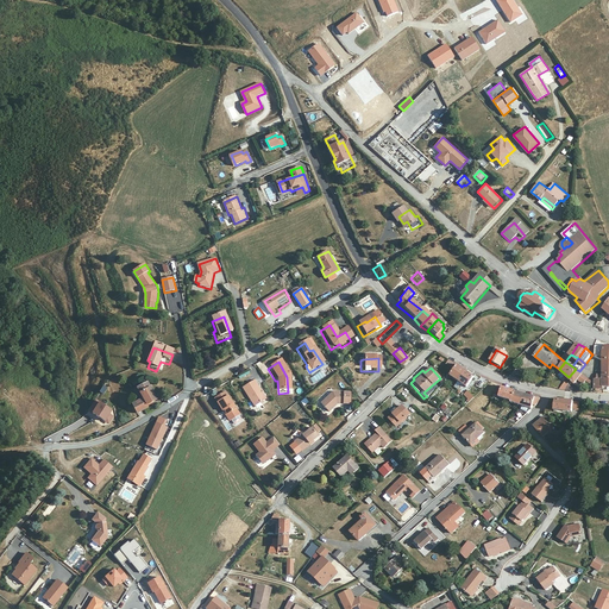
[(457,368),(449,377),(457,384),(464,374),(457,368)]
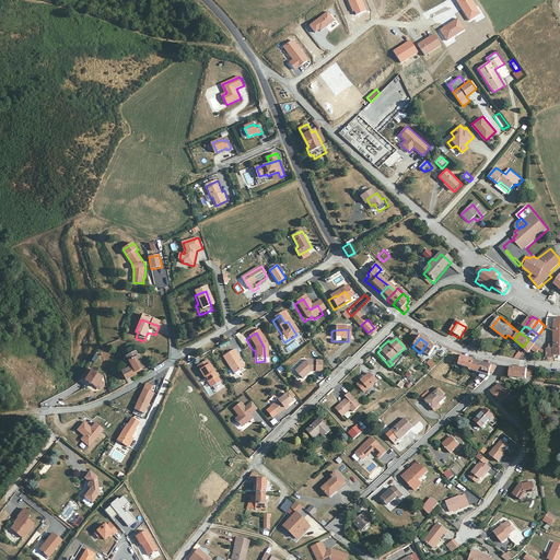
[(529,339),(523,347),(529,352),(531,352),(536,343),(533,341),(529,339)]
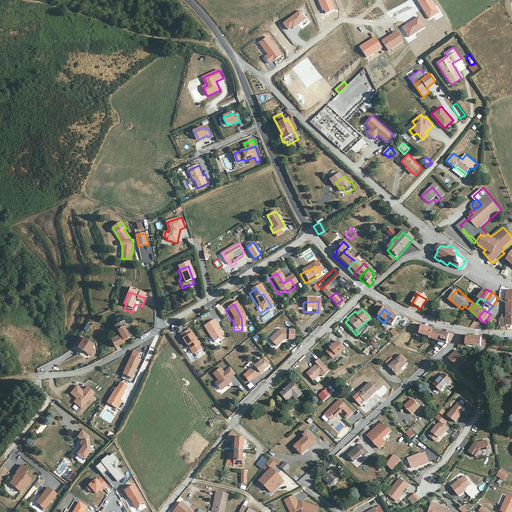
[(390,314),(384,323),(390,328),(397,320),(390,314)]
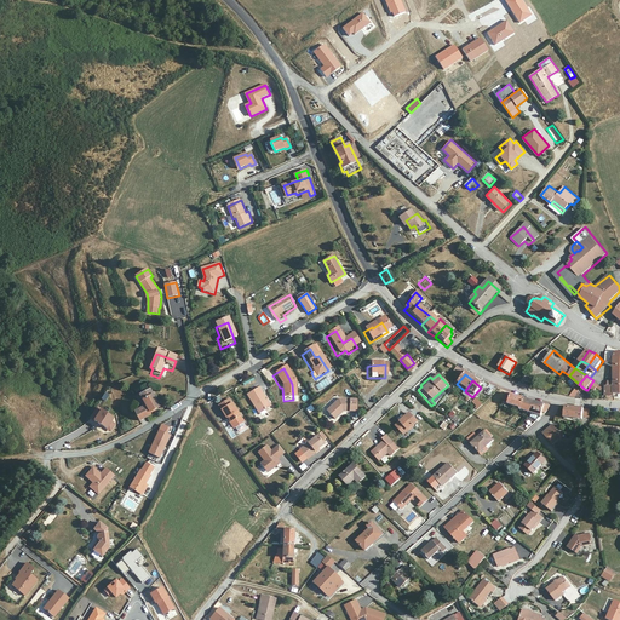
[(254,389),(244,396),(254,414),(267,407),(254,389)]
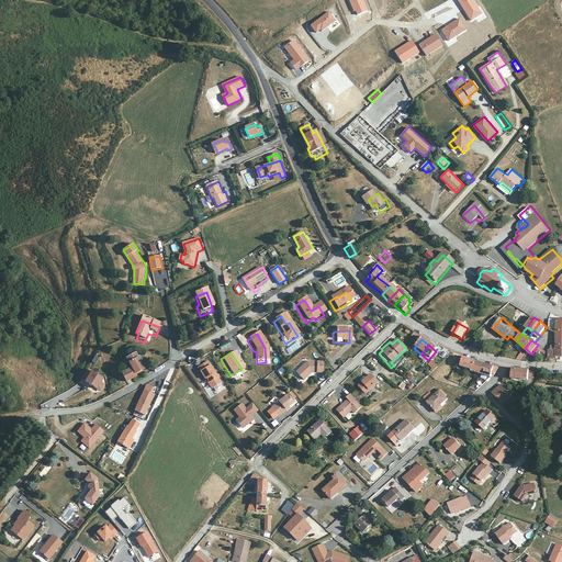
[(478,361),(465,356),(462,364),(474,370),(475,370),(478,361)]
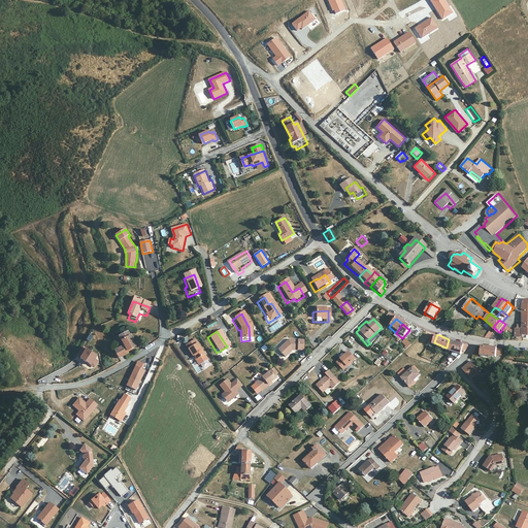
[(125,336),(116,340),(120,351),(112,355),(116,362),(126,357),(125,355),(133,351),(125,336)]
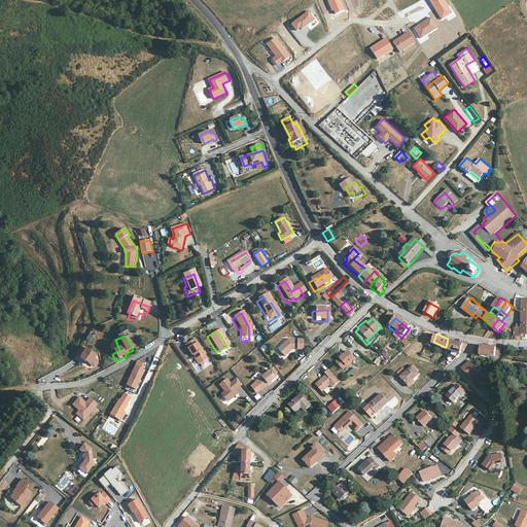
[(457,342),(448,339),(446,347),(445,349),(454,351),(457,342)]
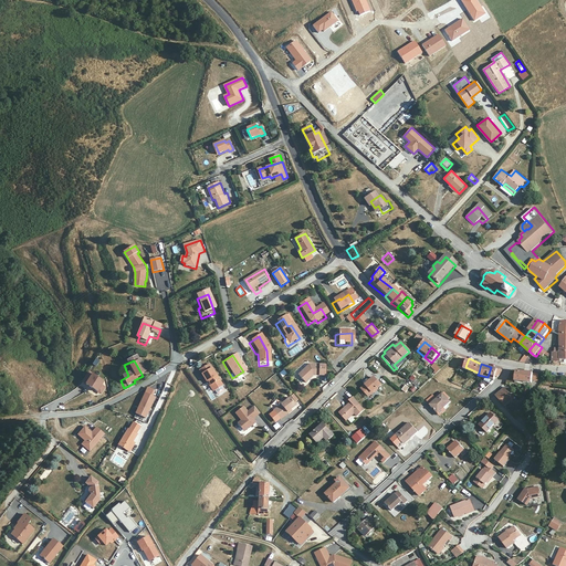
[(322,368),(307,366),(295,377),(302,385),(311,378),(322,378),(322,368)]
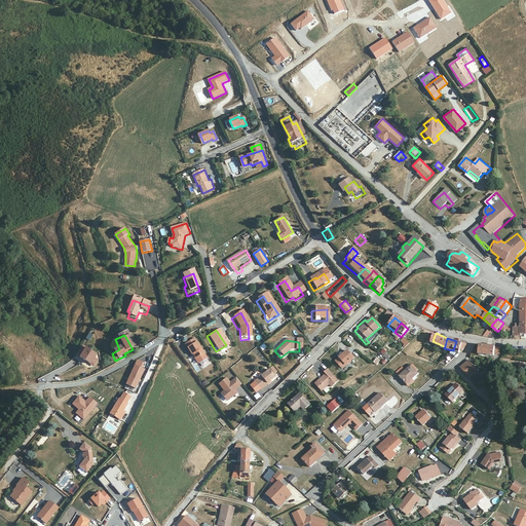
[(401,348),(403,351),(404,350),(407,347),(401,340),(399,343),(402,347),(401,348)]
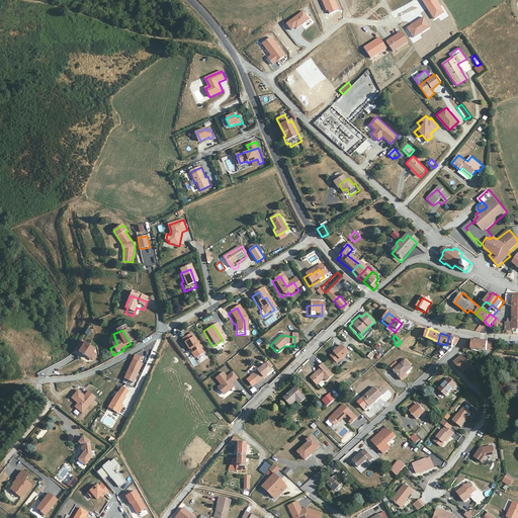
[(461,338),(449,336),(446,345),(447,346),(446,351),(451,352),(456,347),(457,344),(459,344),(461,338)]
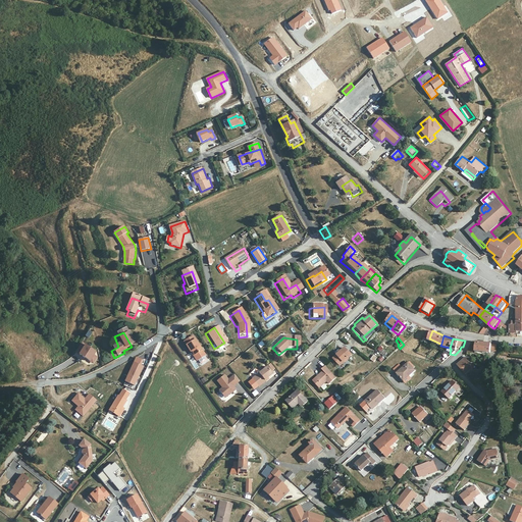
[(188,352),(194,362),(202,357),(192,341),(183,347),(187,353),(188,352)]
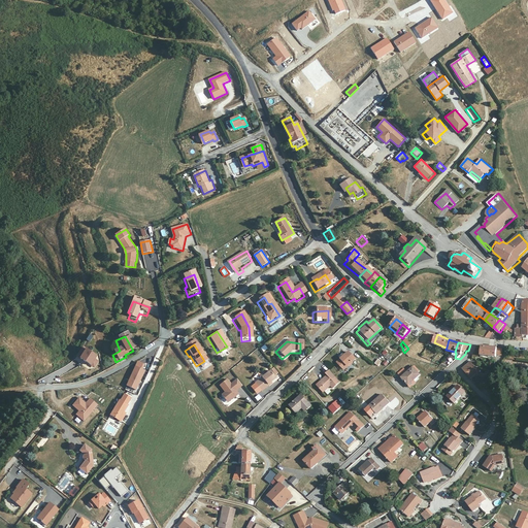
[(499,348),(484,345),(483,355),(498,356),(498,353),(499,348)]
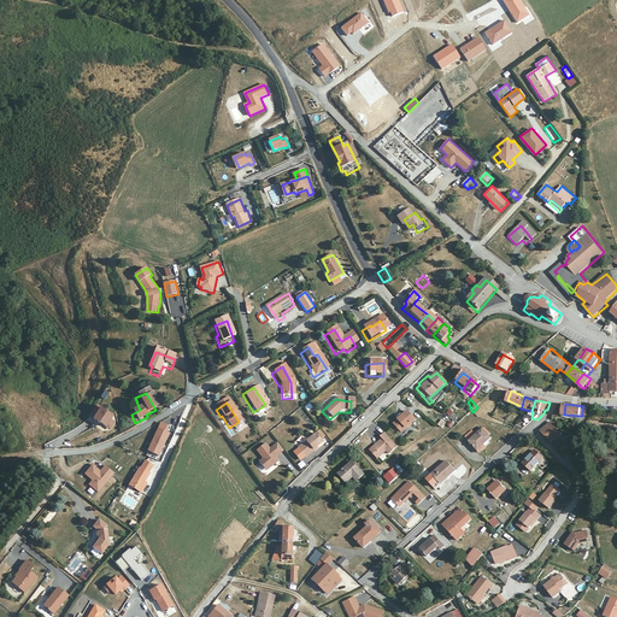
[(98,405),(90,417),(111,429),(116,422),(112,419),(115,416),(98,405)]
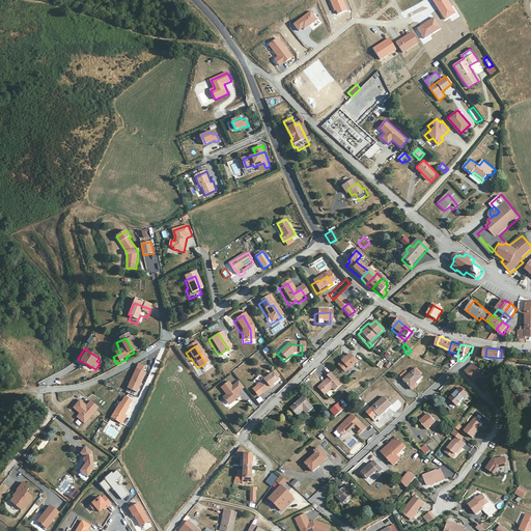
[(344,359),(341,362),(342,363),(339,366),(346,373),(350,369),(352,370),(356,366),(355,365),(358,362),(351,356),(347,359),(344,359)]
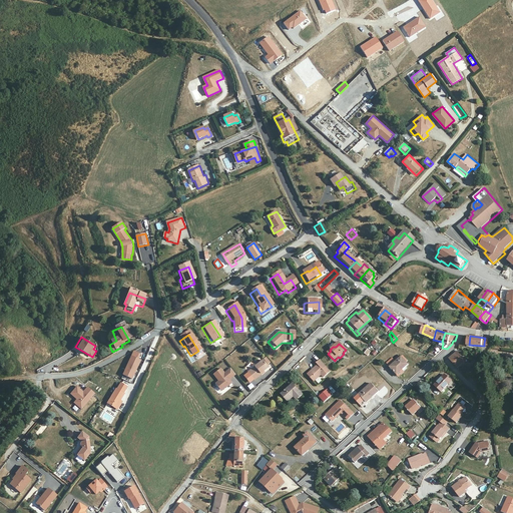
[(460,348),(450,357),(460,368),(470,361),(460,348)]
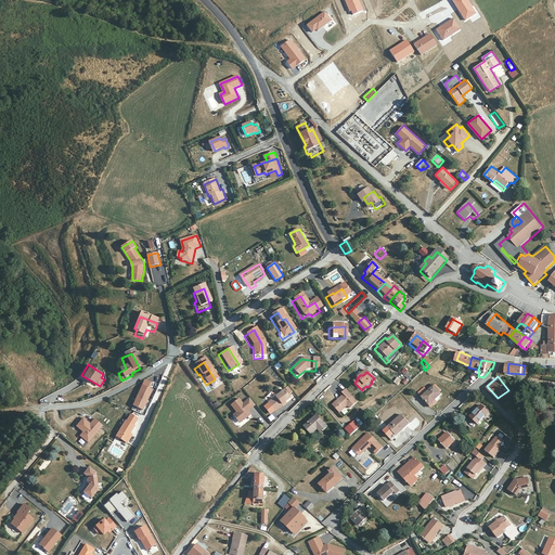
[(152,389),(143,386),(134,405),(143,410),(152,389)]
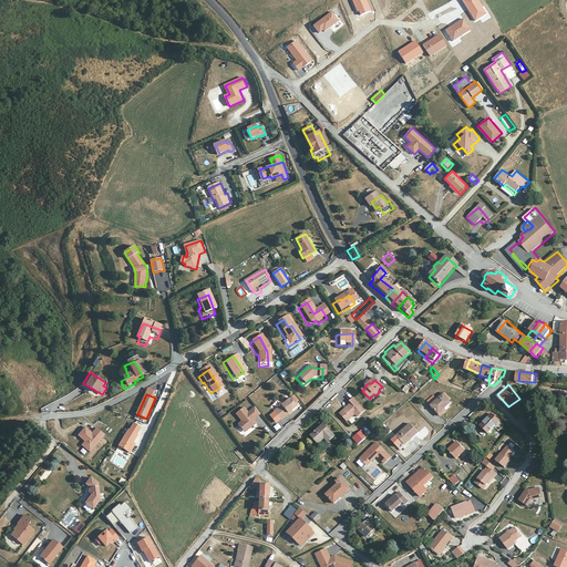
[(442,395),(430,406),(439,414),(444,410),(445,411),(452,404),(442,395)]
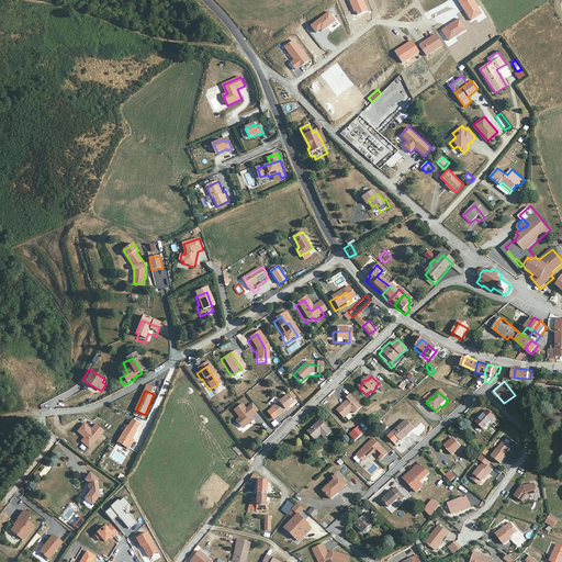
[(284,397),(277,402),(280,406),(276,409),(273,406),(268,411),(274,419),(283,414),(282,412),(290,406),(284,397)]
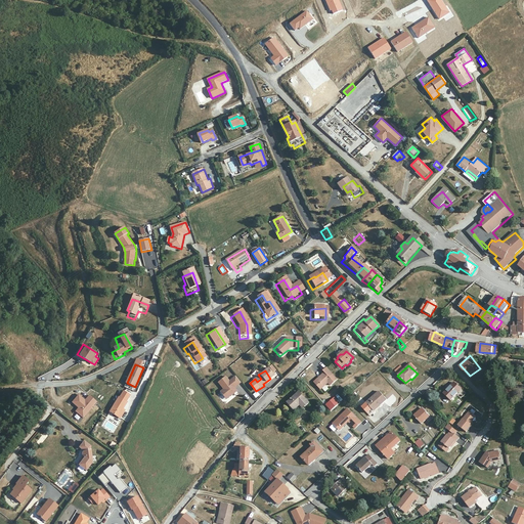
[(338,380),(330,370),(324,375),(322,373),(312,383),(320,391),(328,384),(331,386),(338,380)]
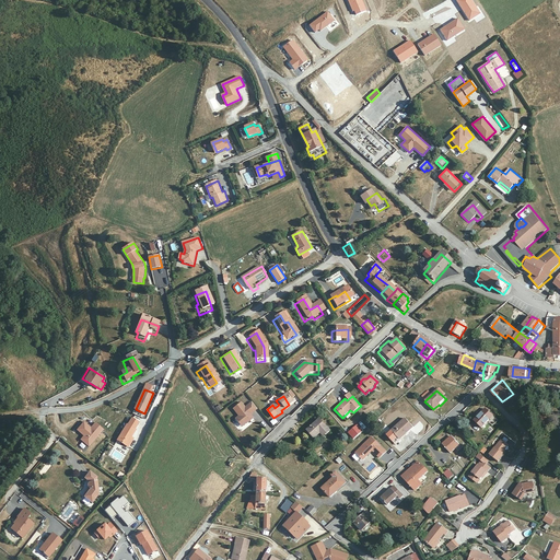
[(249,413),(255,410),(249,401),(243,406),(240,401),(230,409),(233,413),(229,417),(237,428),(251,417),(249,413)]
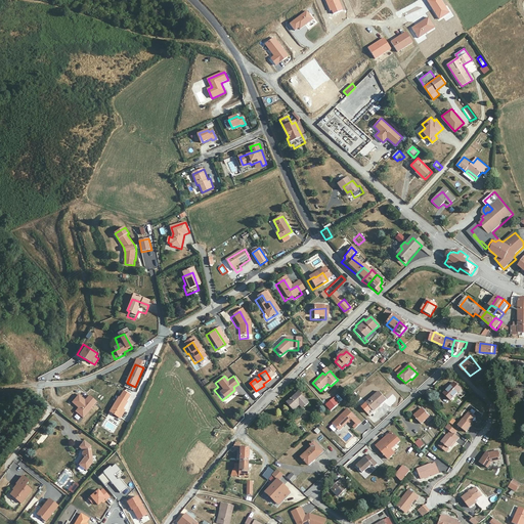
[(453,383),(443,392),(450,400),(461,390),(453,383)]
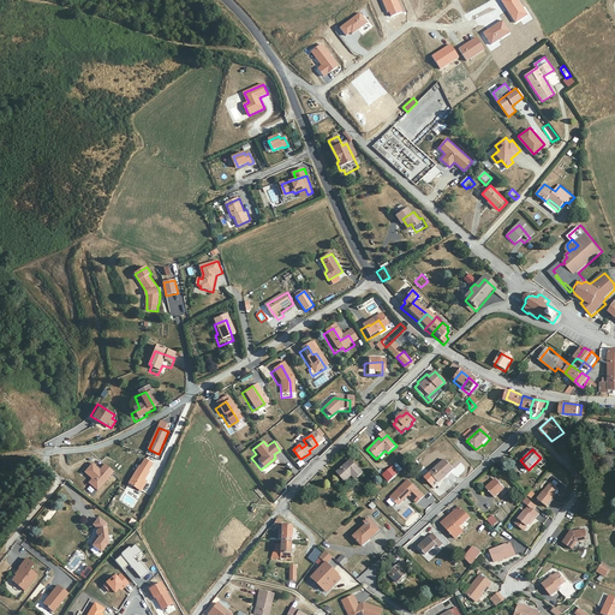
[(126,483),(138,491),(142,487),(139,484),(142,482),(147,472),(142,469),(144,464),(139,460),(126,483)]
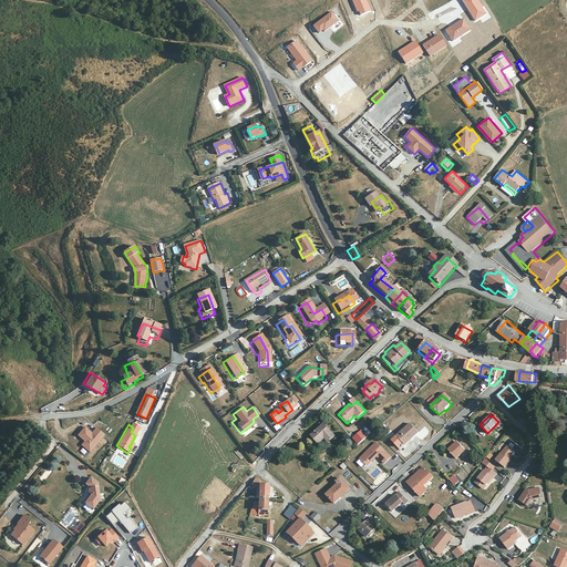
[(323,425),(310,436),(319,446),(328,440),(330,442),(334,437),(323,425)]
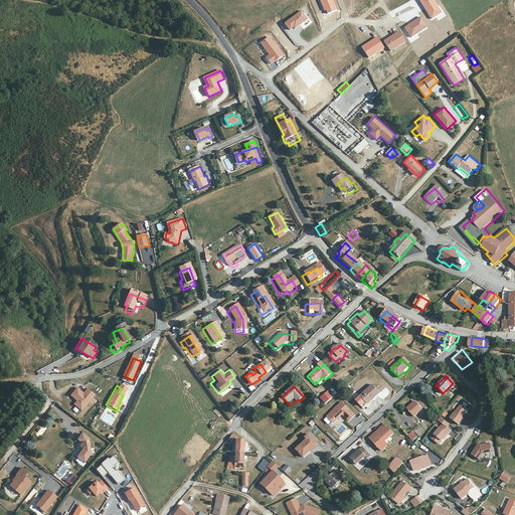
[(373,387),(360,398),(369,407),(381,395),(373,387)]
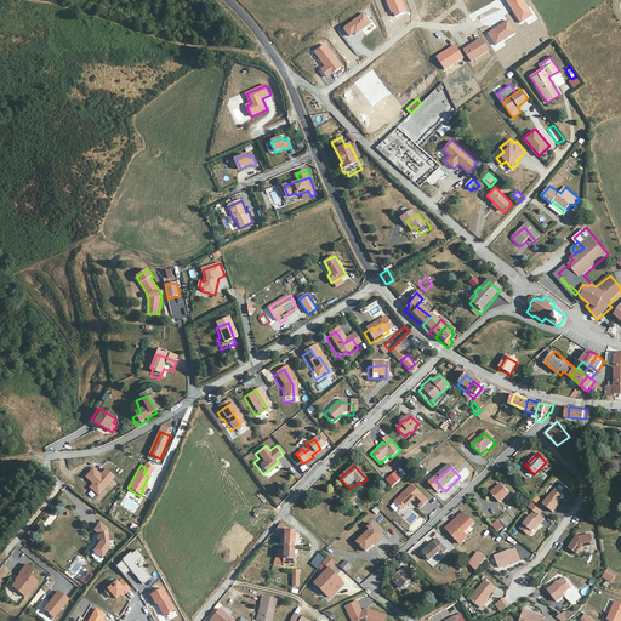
[(93,468),(86,478),(93,484),(90,488),(100,495),(115,477),(107,469),(102,474),(93,468)]
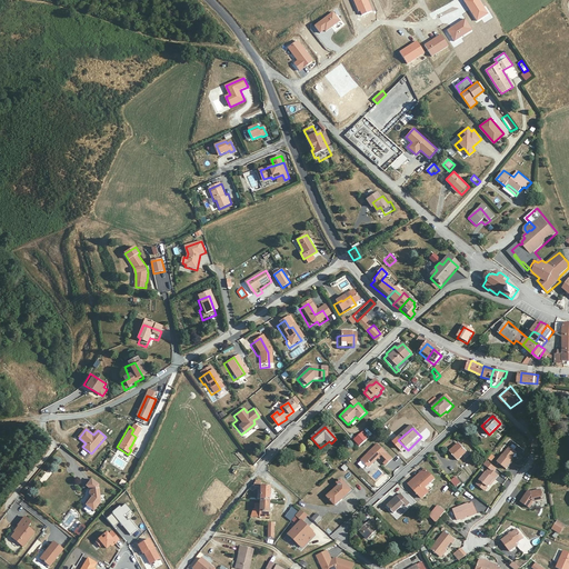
[(353,440),(359,447),(370,437),(363,430),(353,440)]
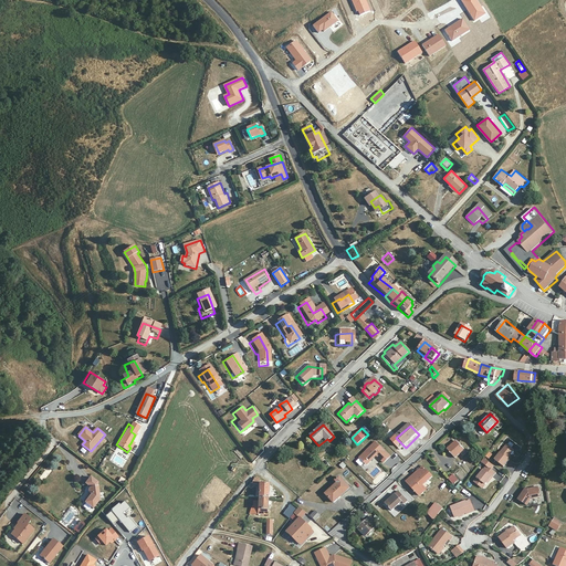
[(457,440),(448,448),(457,457),(465,449),(457,440)]
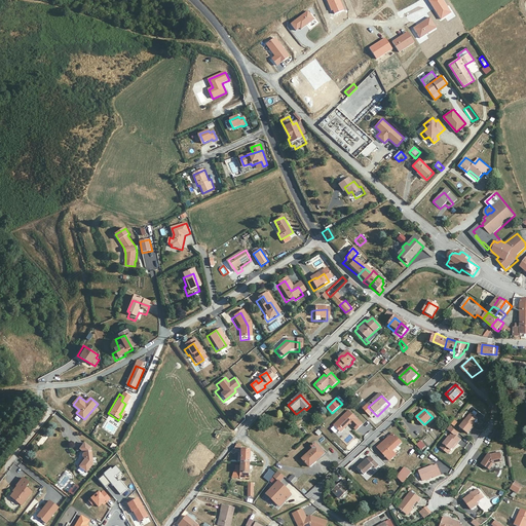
[(468,411),(456,426),(467,435),(473,428),(471,425),(477,418),(468,411)]
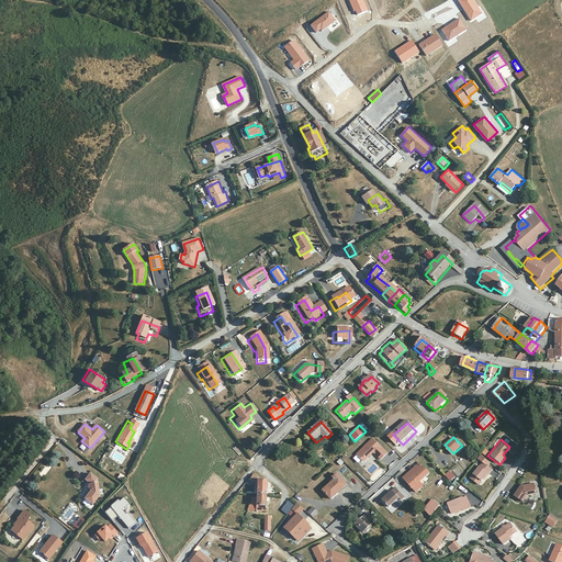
[(364,459),(367,461),(373,454),(381,462),(386,456),(372,440),(357,457),(362,461),(364,459)]
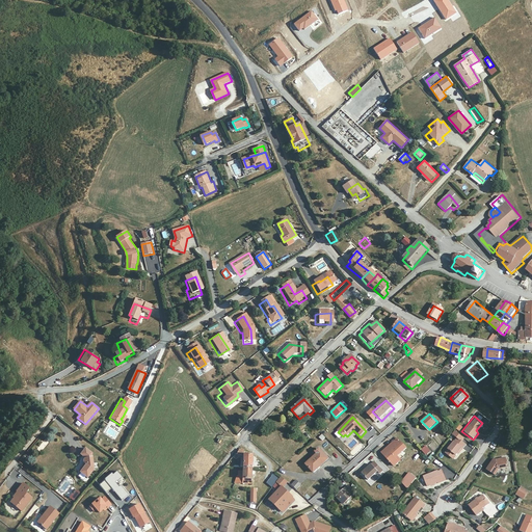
[(462,440),(453,432),(451,435),(455,439),(447,451),(456,458),(466,447),(460,444),(462,440)]
